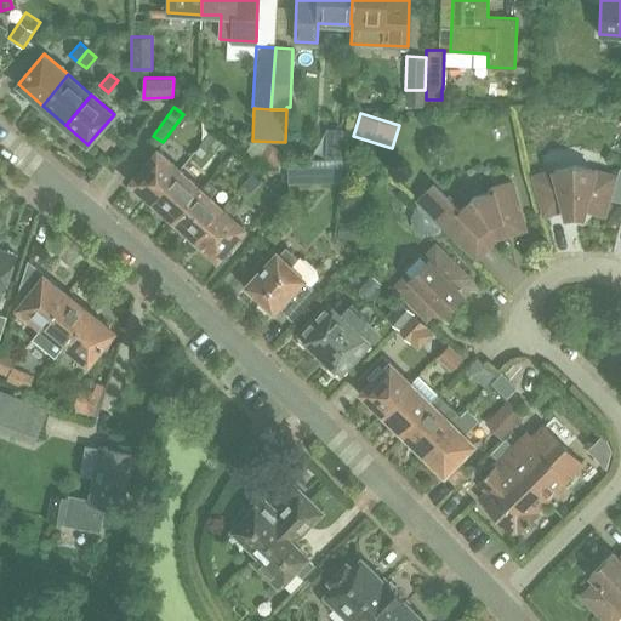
[(273,175),(286,153),(268,142),(255,164),(273,175)]
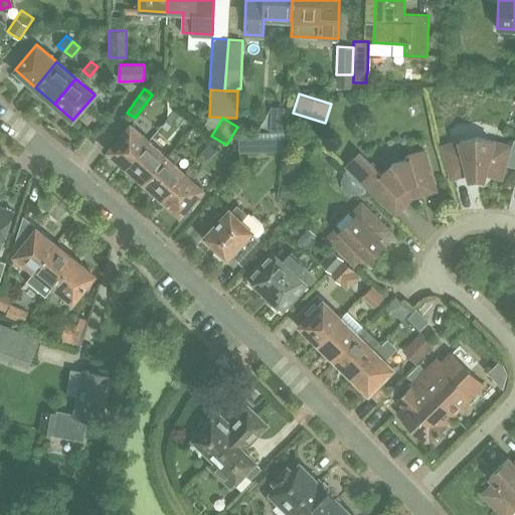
[(109,150),(127,166),(148,140),(131,124),(109,150)]
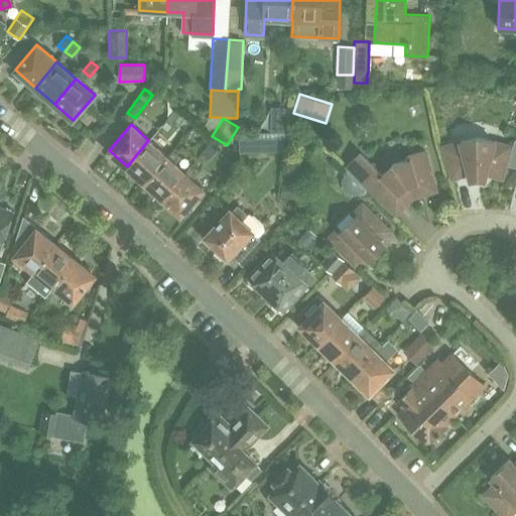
[(285,132),(239,132),(239,142),(250,142),(256,148),(267,149),(275,142),(284,143),(285,132)]
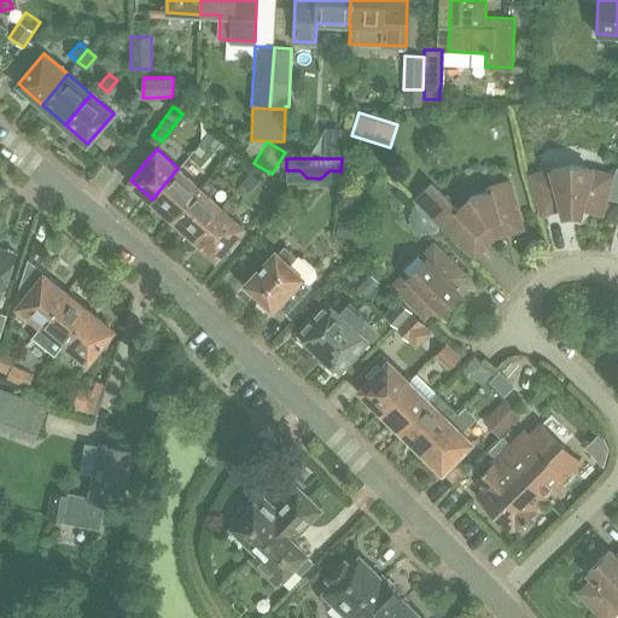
[(612,175),(571,163),(530,175),(541,214),(551,210),(560,208),(563,216),(571,214),(579,216),(581,208),(586,209),(593,211),(601,214),(606,196),(612,175)]
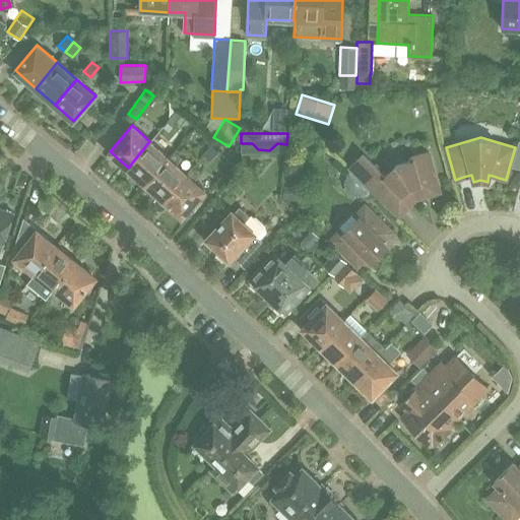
[(515,147),(510,165),(519,167),(519,138),(517,138),(515,147)]
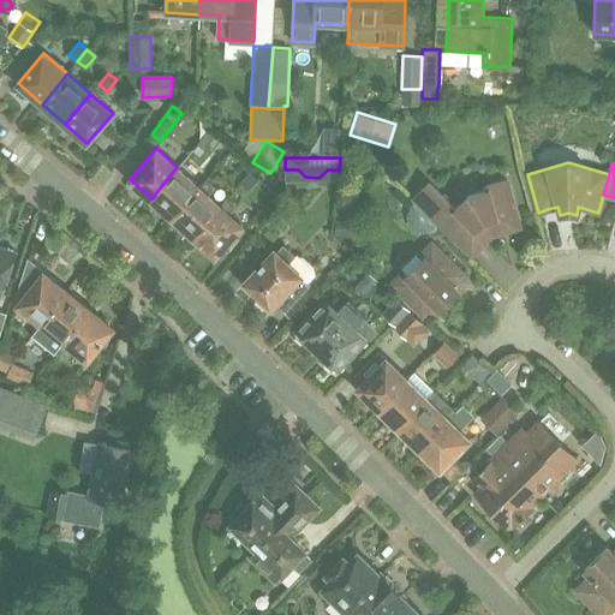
[(177,167),(151,198),(173,218),(199,186),(177,167)]
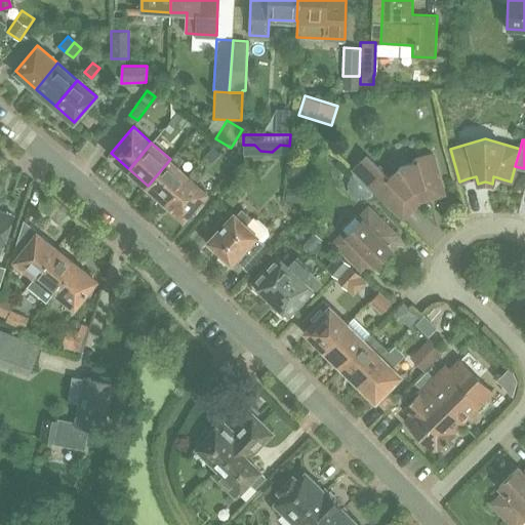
[(366,156),(353,168),(402,217),(409,211),(414,206),(419,200),(427,199),(426,195),(430,194),(433,193),(442,190),(432,153),(414,158),(415,162),(400,166),(389,178),(366,156)]
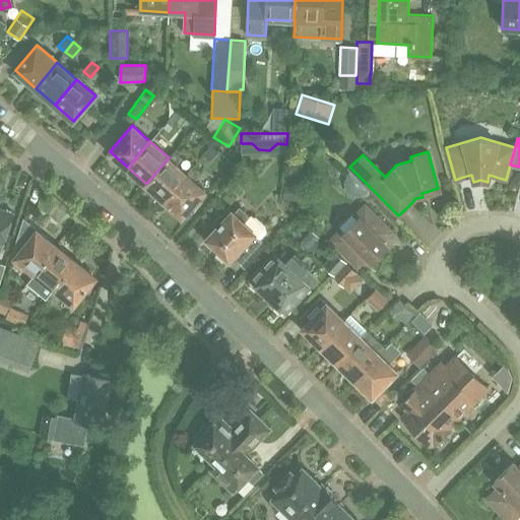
[(169,157),(146,184),(165,200),(186,174),(169,157)]
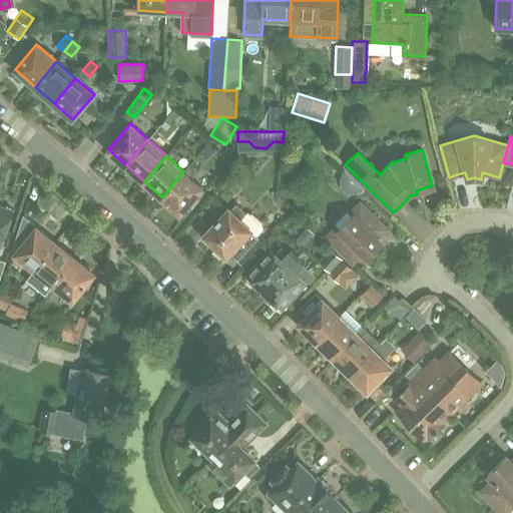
[(183,171),(162,197),(179,213),(187,204),(191,208),(200,198),(196,194),(202,187),(191,178),(199,168),(192,162),(183,171)]
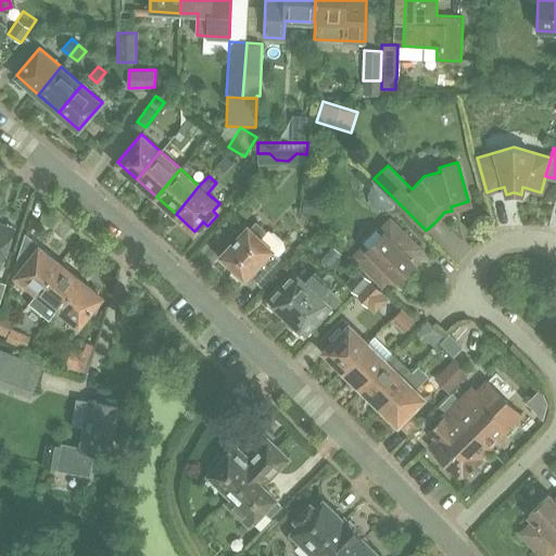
[(303,197),(301,211),(317,213),(319,199),(303,197)]
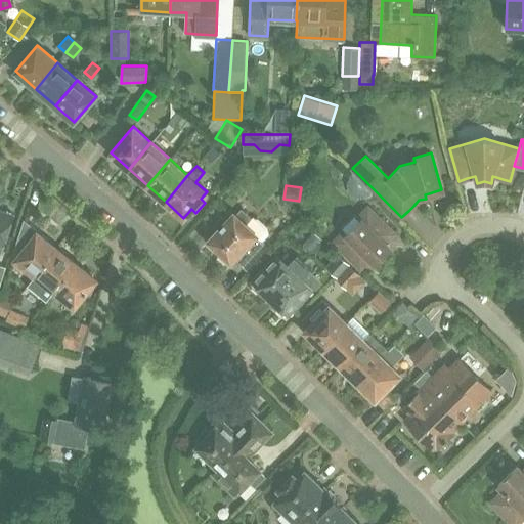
[(342,232),(333,242),(359,268),(369,259),(375,264),(390,248),(385,243),(394,233),(367,207),(358,216),(355,213),(339,229),(342,232)]
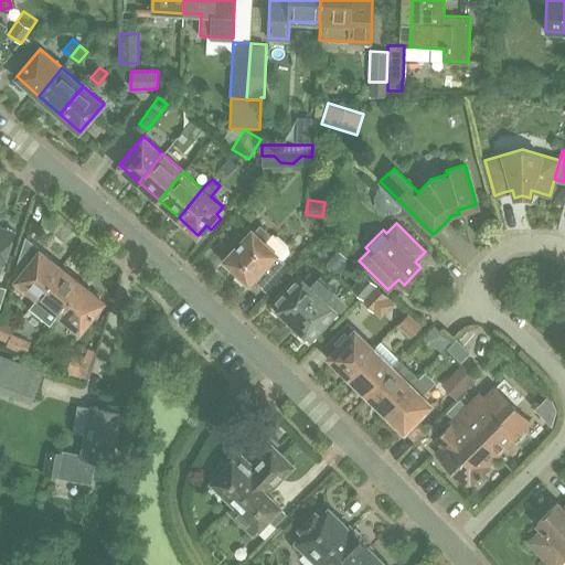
[(226,259),(237,269),(235,275),(244,284),(248,281),(252,278),(266,290),(290,265),(284,258),(290,252),(289,244),(278,234),(270,234),(260,225),(253,232),(252,232),(226,259)]
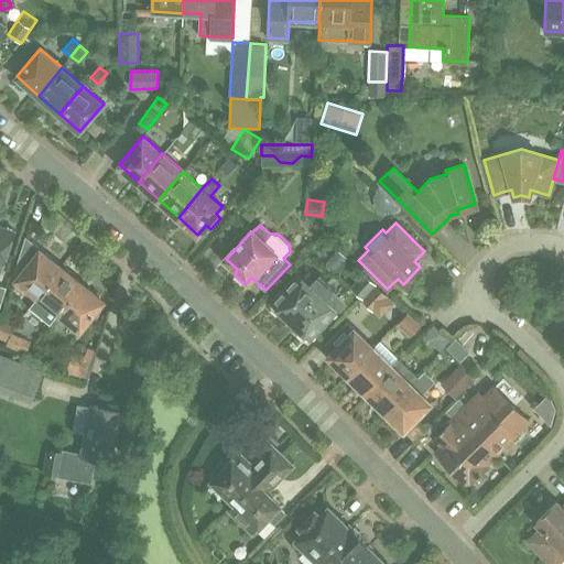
[(0,274),(1,275),(14,230),(0,226),(0,274)]
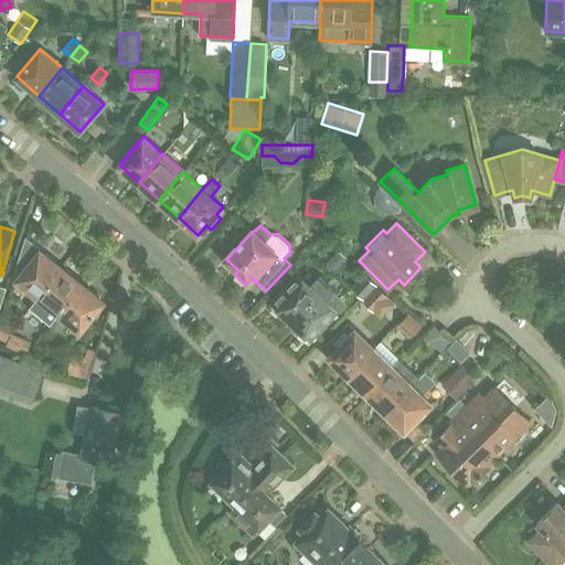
[(16,279),(38,297),(39,298),(64,268),(28,238),(19,266),(23,270),(16,279)]
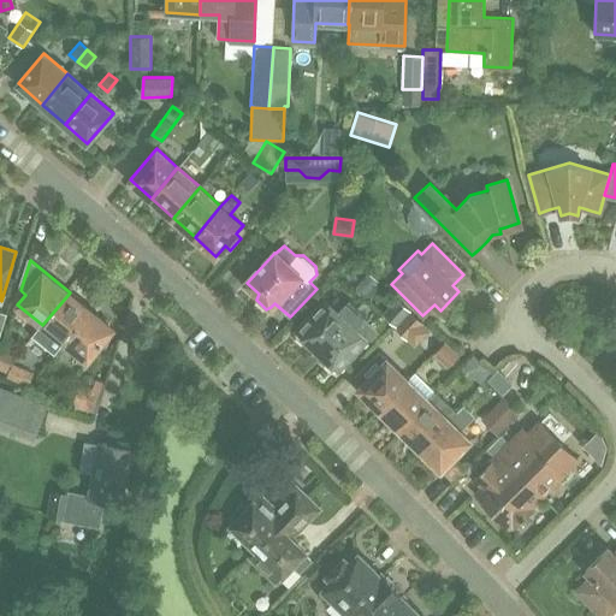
[(368,274),(354,290),(365,301),(379,285),(368,274)]
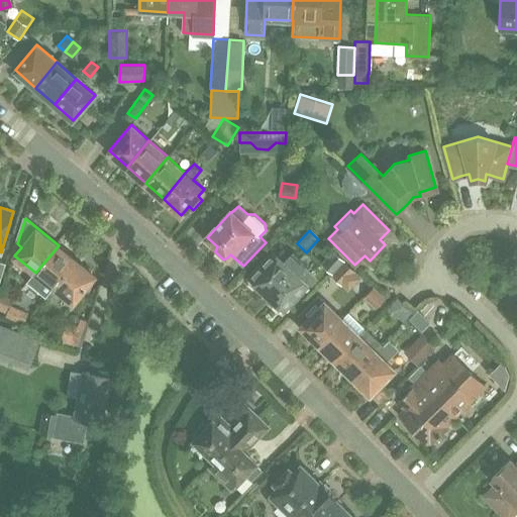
[(35,273),(34,272),(27,282),(45,296),(54,287),(54,288),(77,260),(59,245),(35,273)]
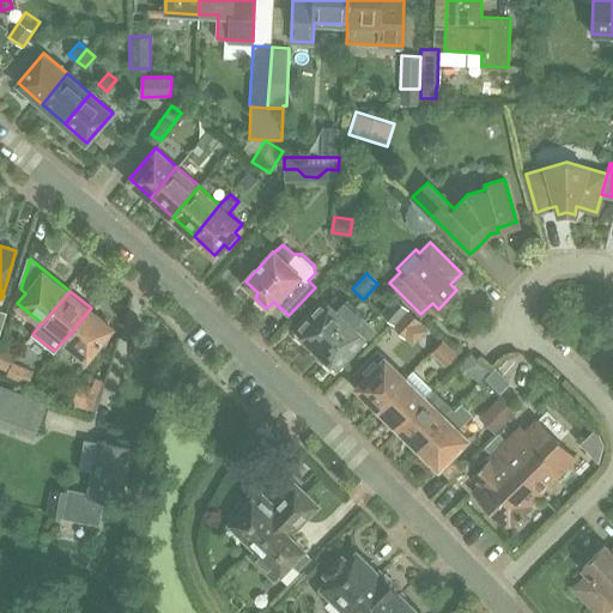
[(392,325),(407,309),(395,298),(381,314),(392,325)]
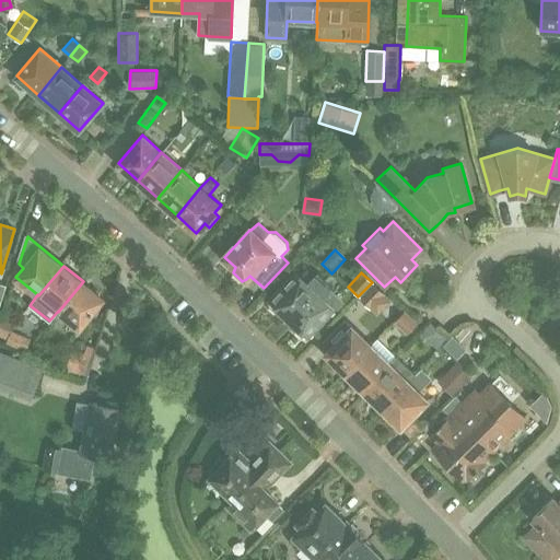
[(269,301),(289,318),(325,279),(319,273),(308,286),(295,273),(269,301)]
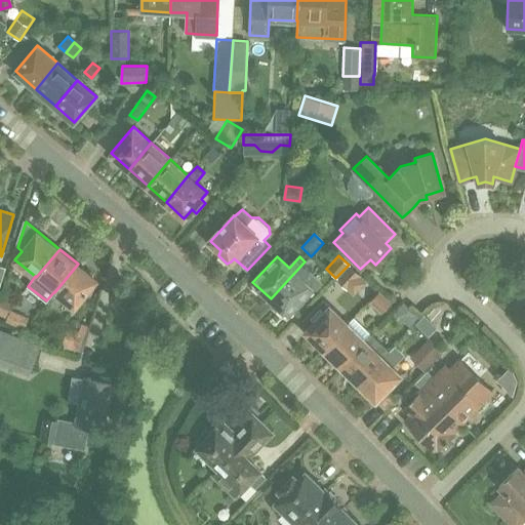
[(305,261),(271,298),(288,316),(322,281),(310,270),(312,268),(305,261)]
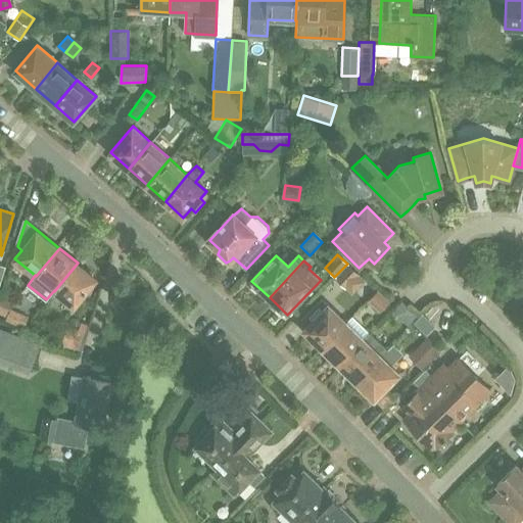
[(78,263),(54,291),(75,306),(97,278),(78,263)]
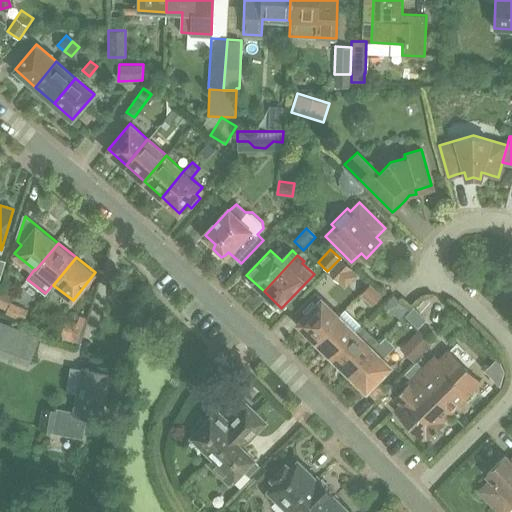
[(340,258),(328,271),(345,287),(357,274),(340,258)]
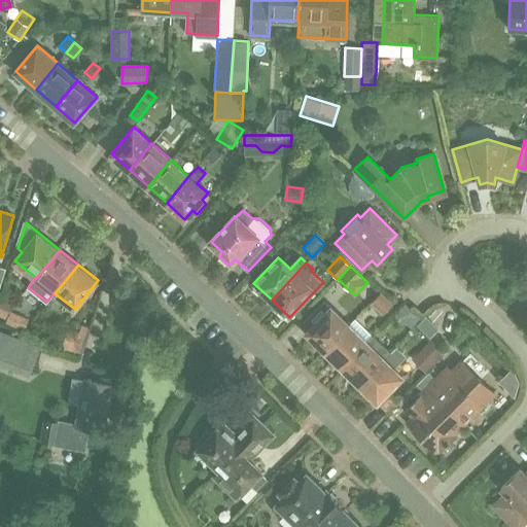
[(381,291),(370,302),(383,314),(393,304),(381,291)]
